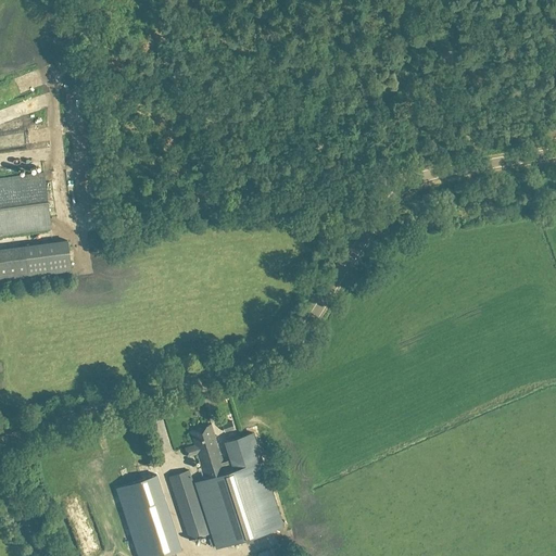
[(73,108),(84,106),(83,91),(73,91),(73,108)]
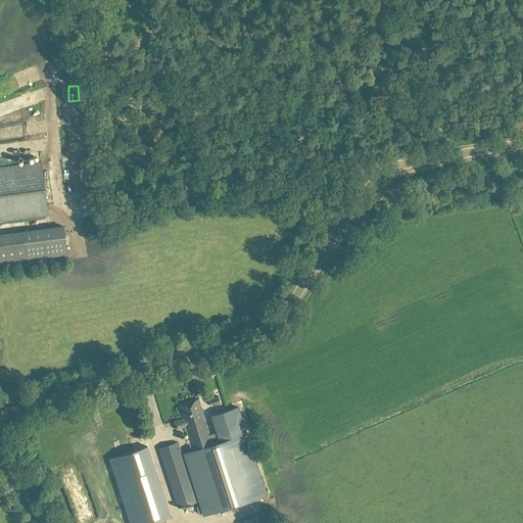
[(12,102),(3,105),(7,114),(16,111),(12,102)]
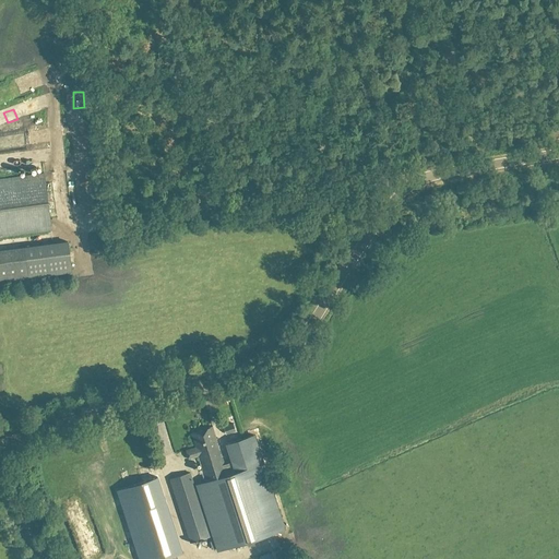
[(90,163),(88,138),(79,138),(80,163),(90,163)]
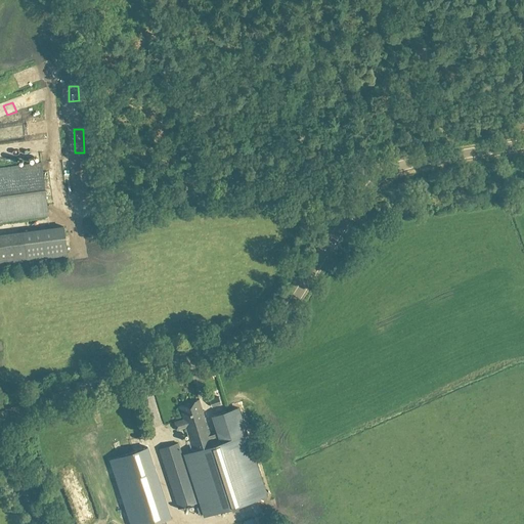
[(40,162),(0,167),(0,220),(46,214),(40,162)]
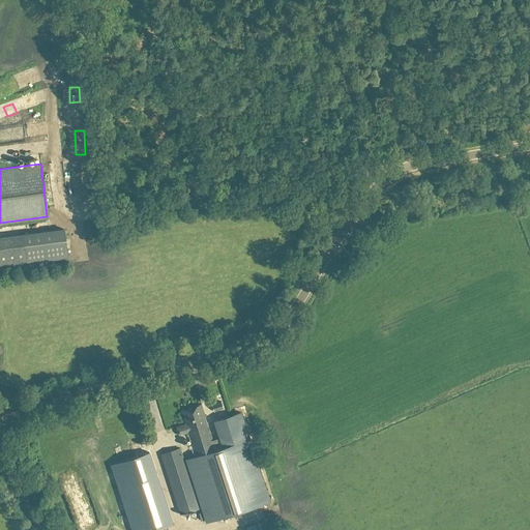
[(63,230),(22,235),(26,264),(67,258),(63,230)]
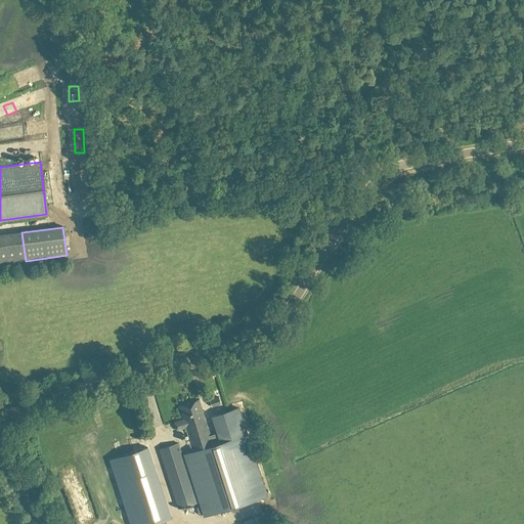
[(213,394),(213,378),(203,379),(203,395),(213,394)]
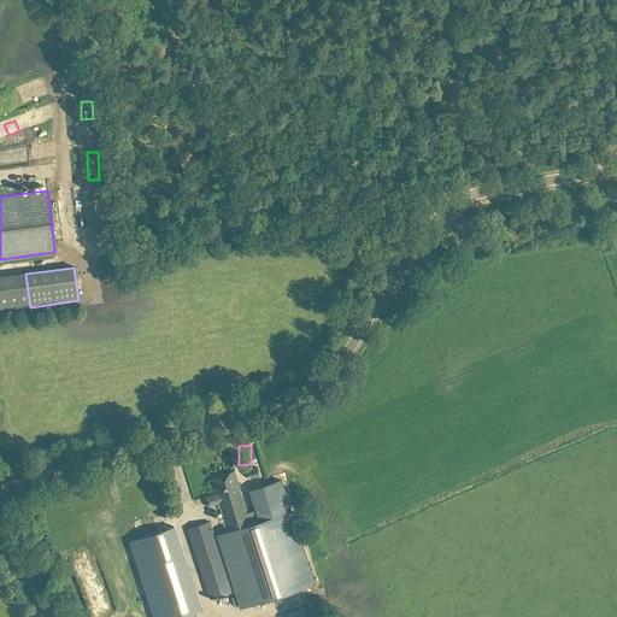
[(248,480),(253,479),(260,476),(258,469),(257,469),(257,468),(246,471),(248,480)]
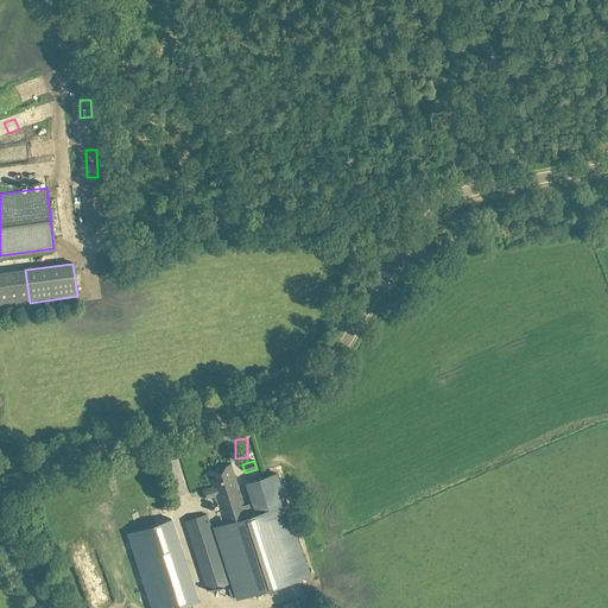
[(257,515),(247,518),(230,464),(207,472),(211,487),(201,491),(203,500),(215,495),(225,524),(213,527),(236,601),(310,577),(277,475),(252,483),(257,498),(252,499),(257,515)]
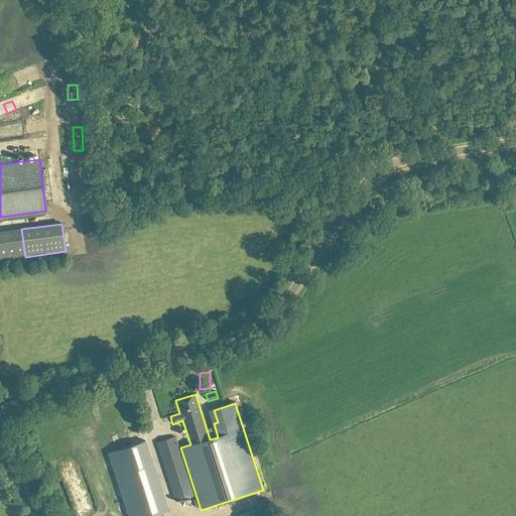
[(138,432),(141,441),(150,438),(148,429),(138,432)]
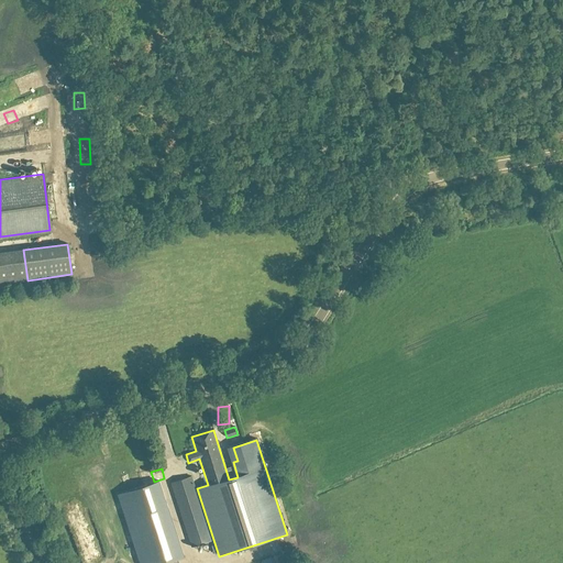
[(191,548),(212,541),(190,475),(170,482),(191,548)]
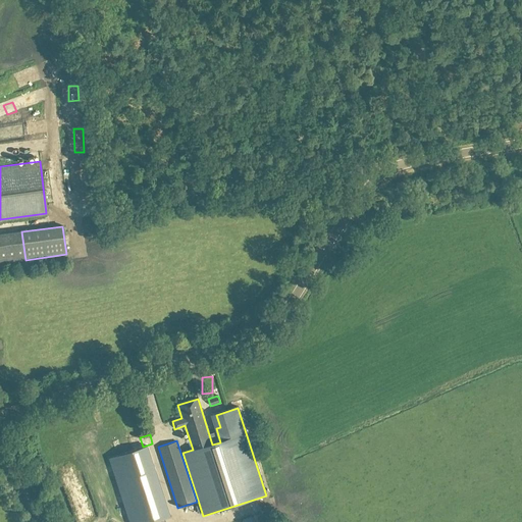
[(110,458),(117,480),(148,471),(155,468),(147,446),(110,458)]
